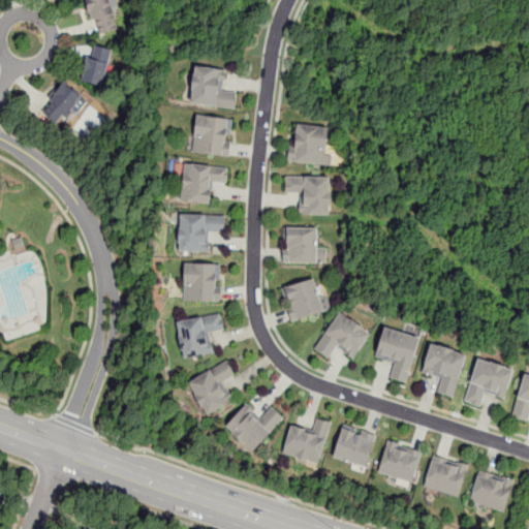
[(123,30),(114,0),(91,0),(101,37),(123,30)]
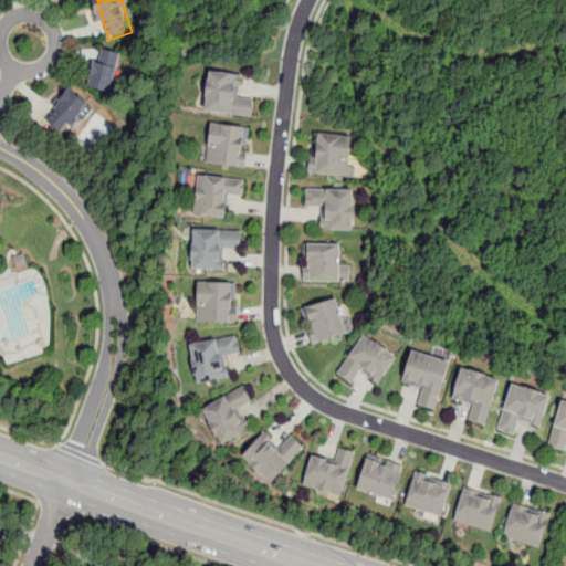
[(91,86),(96,64),(103,65),(105,52),(125,56),(116,92),(91,86)]
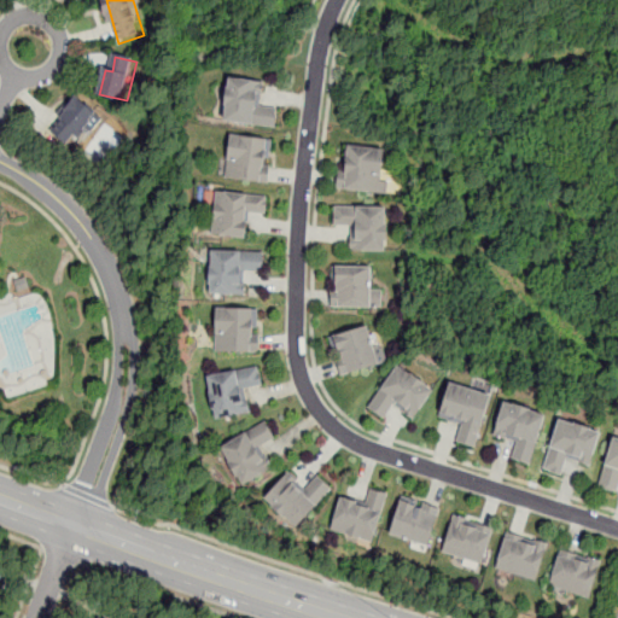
[(275,127),(277,108),(261,106),(263,81),(226,79),(222,123),(275,127)]
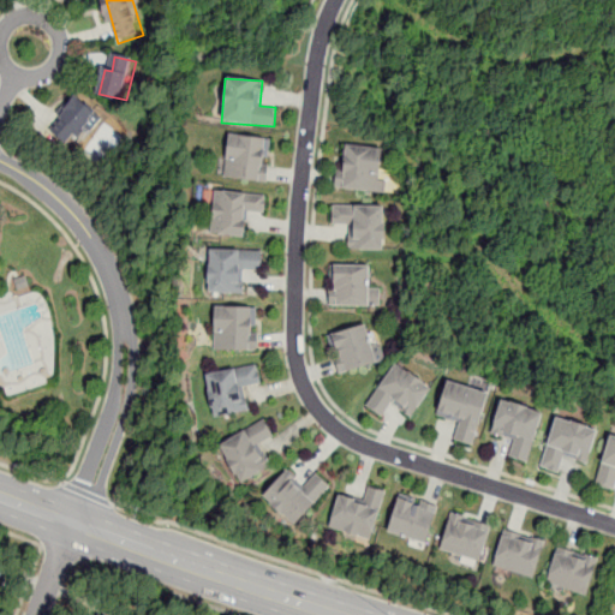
[(53,135),(64,121),(60,118),(77,97),(106,121),(88,144),(79,137),(70,148),(53,135)]
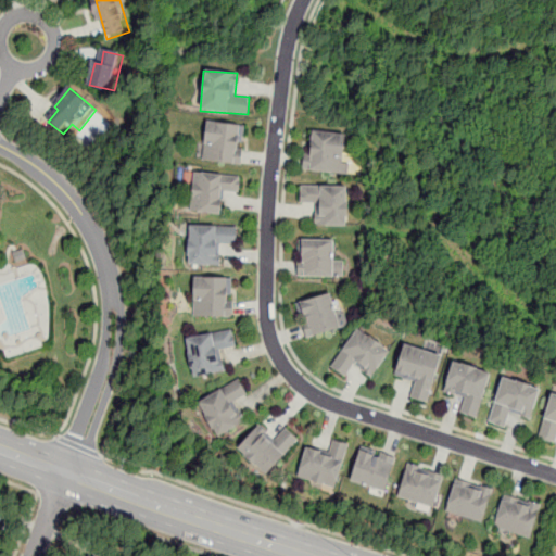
[(242,126),(204,122),(200,161),(238,165),(242,126)]
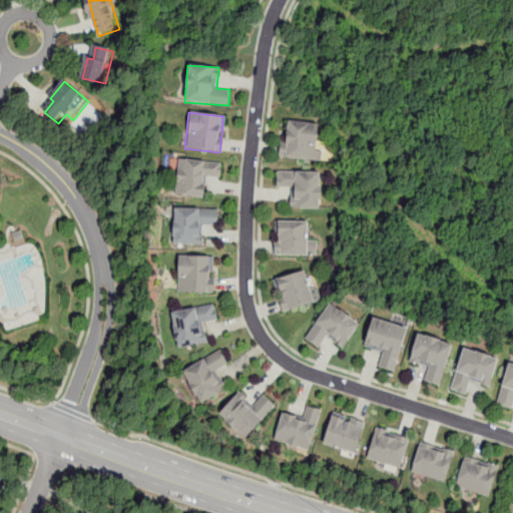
[(319,124),(286,119),(281,155),(314,160),(319,124)]
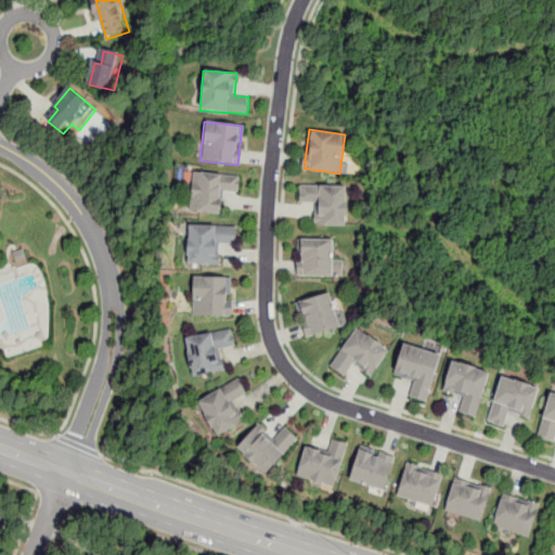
[(240,176),(193,172),(190,211),(221,215),(222,192),(239,193),(240,176)]
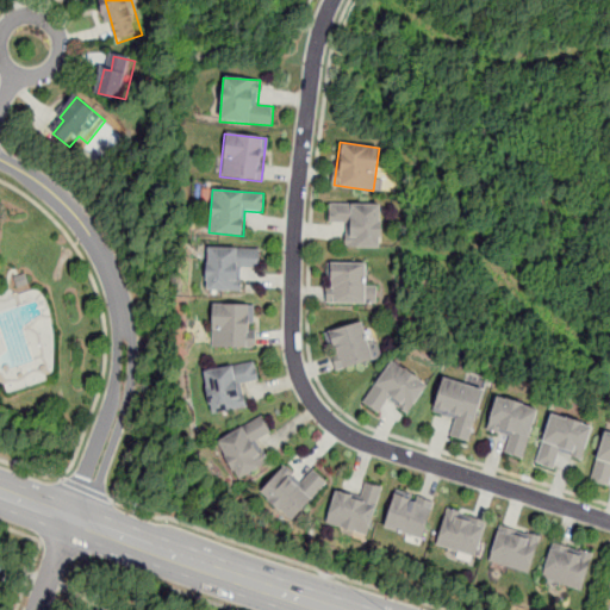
[(380,247),(381,203),(330,203),(330,222),(346,223),(344,247),(380,247)]
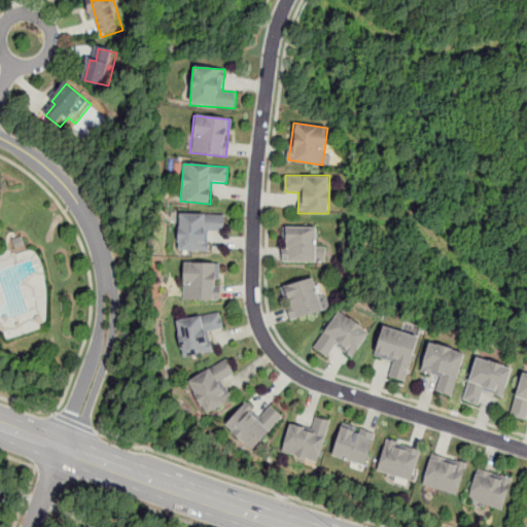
[(179,214),(178,251),(208,252),(209,232),(223,232),(224,215),(179,214)]
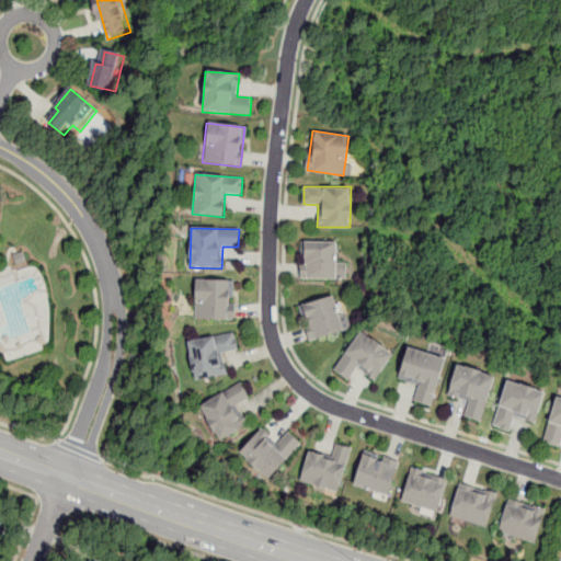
[(300,241),(300,279),(341,278),(340,240),(300,241)]
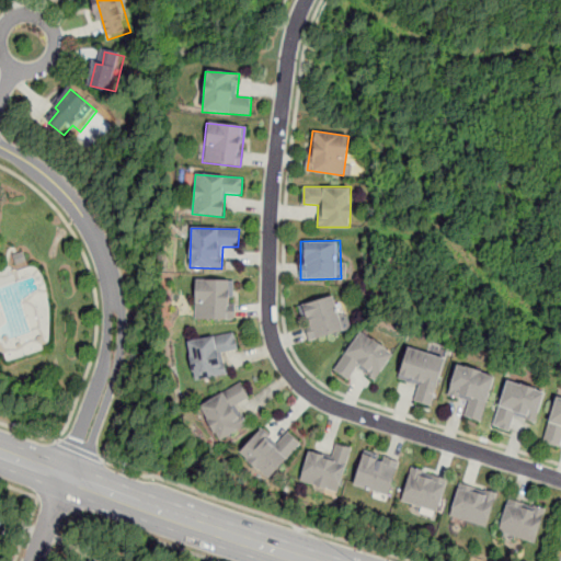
[(14,258),(18,267),(29,263),(25,254),(14,258)]
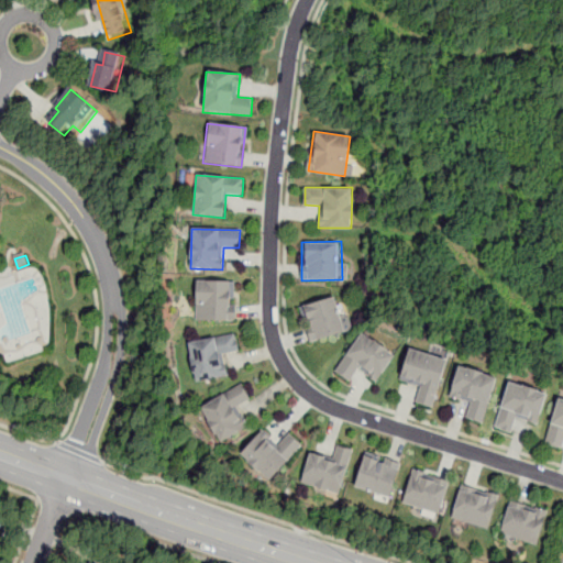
[(195,321),(233,321),(233,280),(195,280),(195,321)]
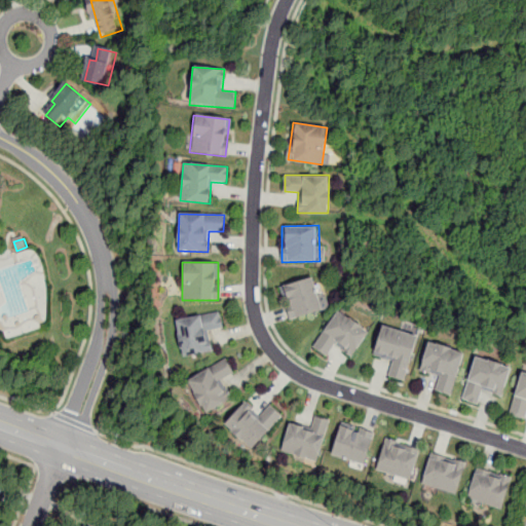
[(324,310),(315,275),(279,284),(288,318),(324,310)]
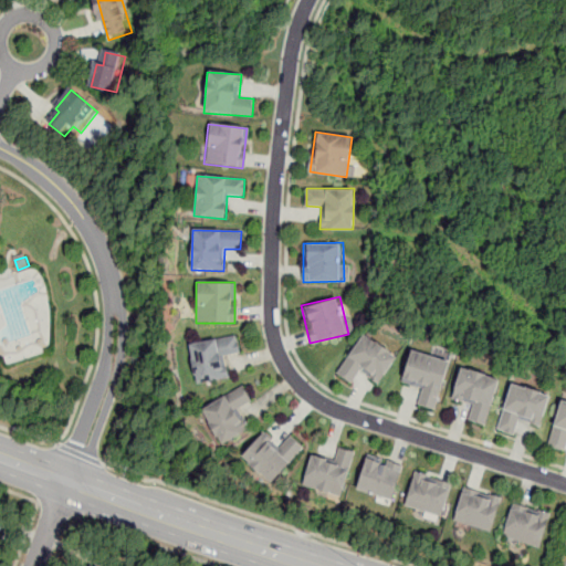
[(398,355),(364,332),(336,373),(353,385),(360,373),(378,385),(398,355)]
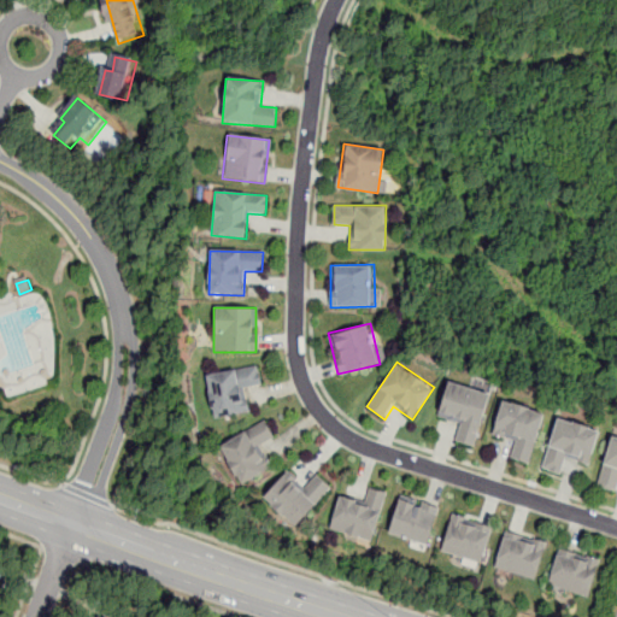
[(262,385),(258,365),(205,374),(213,418),(250,412),(245,387),(262,385)]
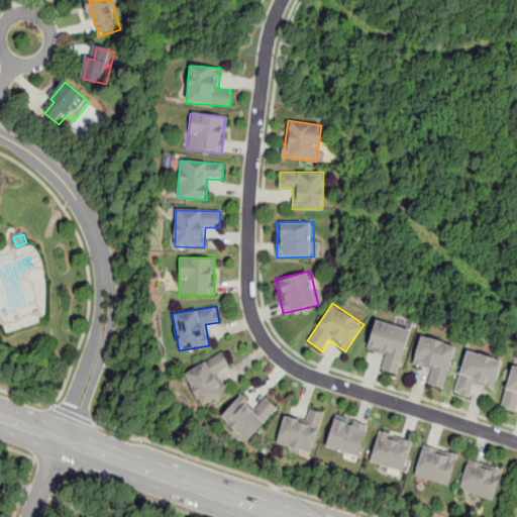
[(411,328),(375,319),(367,350),(385,355),(382,370),(398,374),(411,328)]
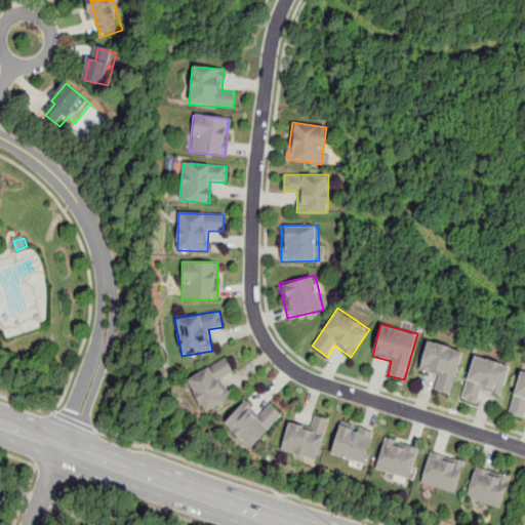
[(437,376),(433,389),(451,394),(465,350),(428,339),(418,370),(437,376)]
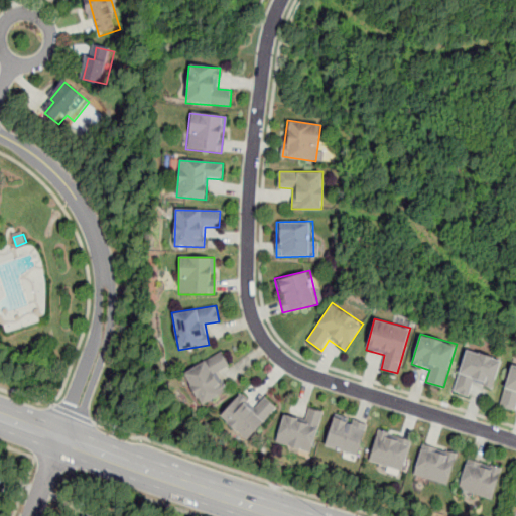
[(465,349),(453,392),(470,396),(473,384),(493,390),(501,359),(465,349)]
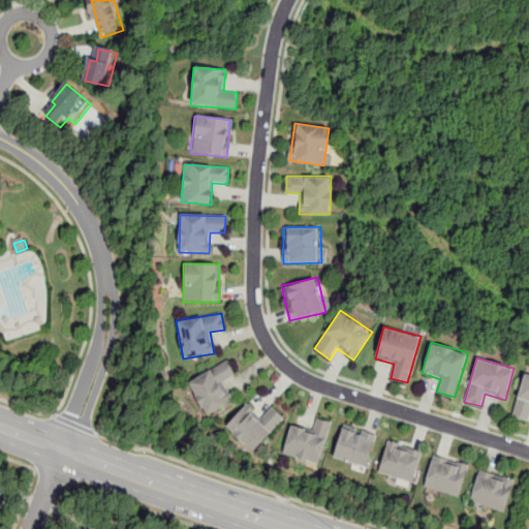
[(224,381),(235,376),(228,362),(188,381),(205,415),(234,402),(224,381)]
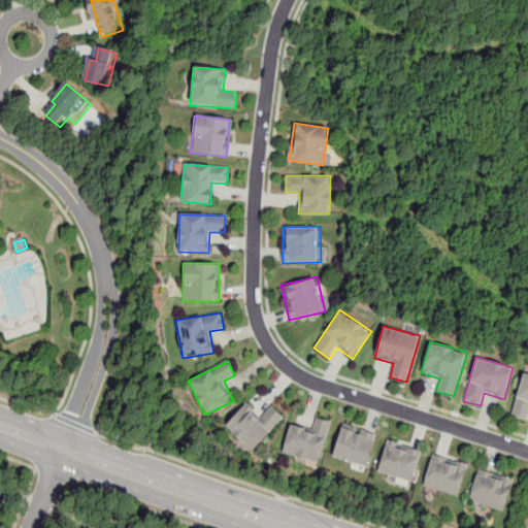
[(527,374),(523,373),(512,418),(527,422),(527,417),(527,374)]
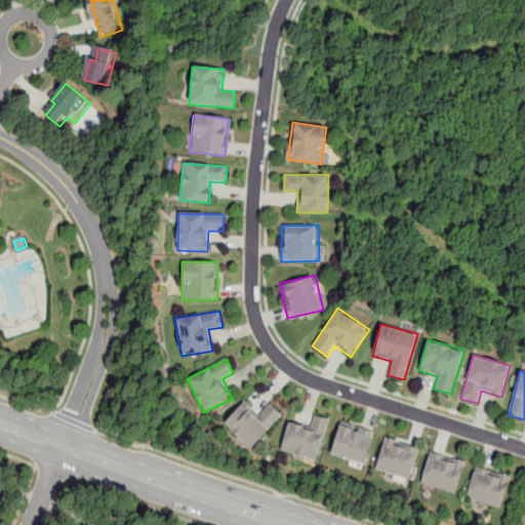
[(250,450),(283,416),(270,404),(258,415),(245,403),(224,425),(250,450)]
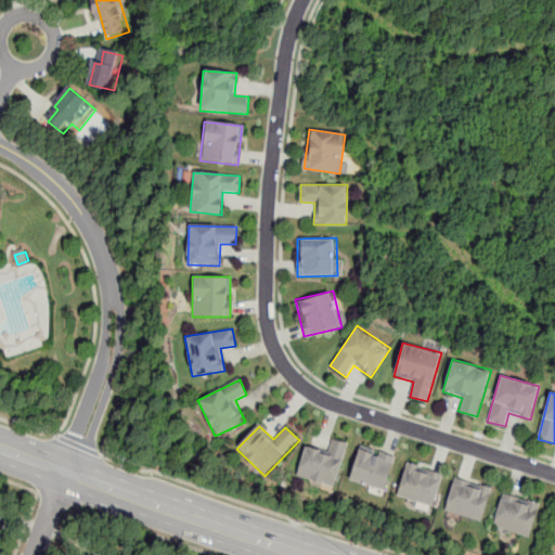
[(296,475),(333,489),(349,444),(331,438),(325,451),(307,444),(296,475)]
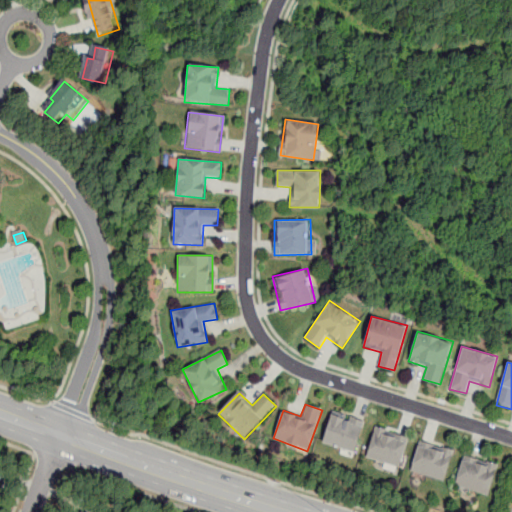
[(355,454),(364,421),(331,412),(322,445),(355,454)]
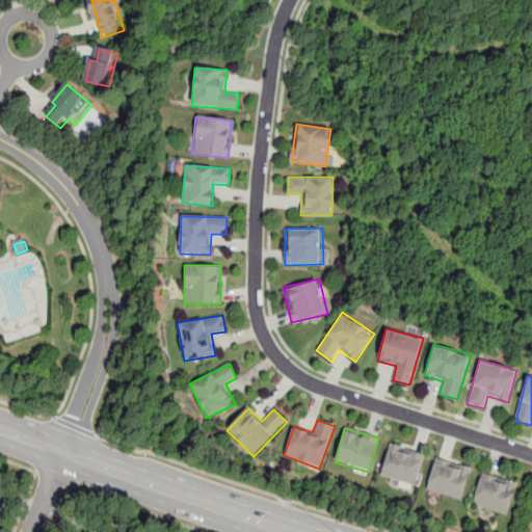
[(416,486),(425,452),(390,443),(380,477),(416,486)]
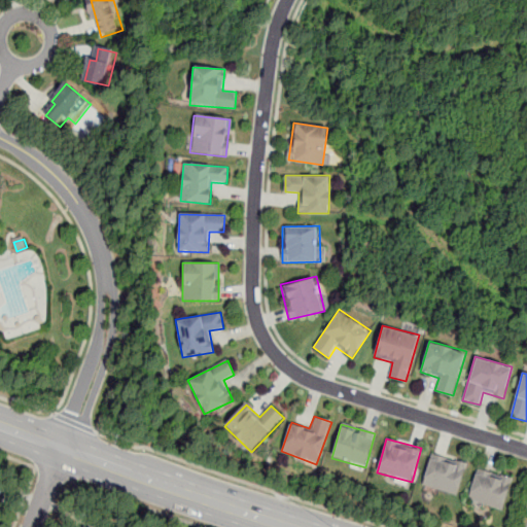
[(422,486),(457,495),(466,461),(431,452),(422,486)]
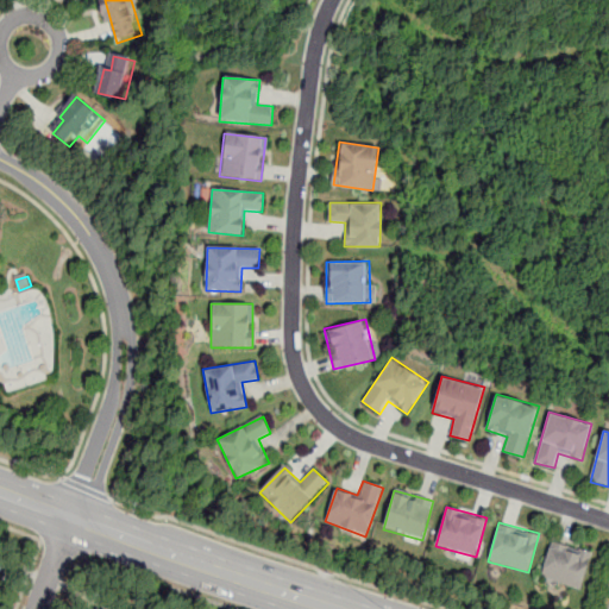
[(541,577),(582,588),(591,551),(551,540),(541,577)]
